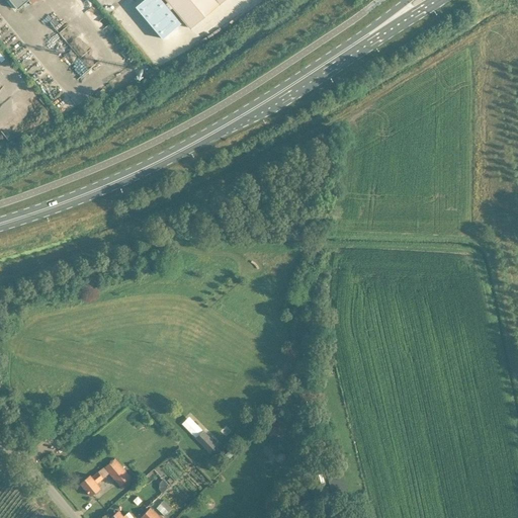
[(10,0),(18,9),(28,0),(10,0)]
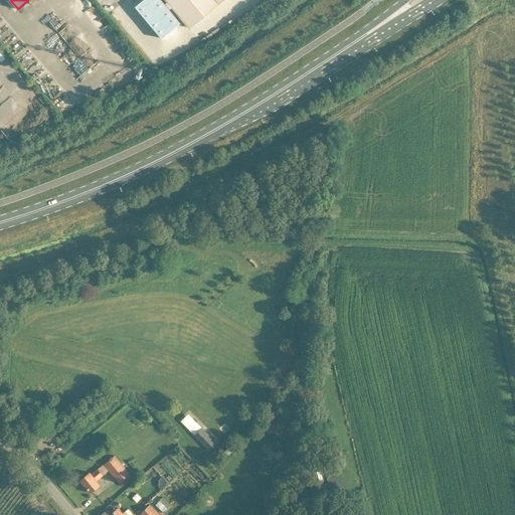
[(161,0),(143,0),(135,7),(162,39),(181,23),(161,0)]
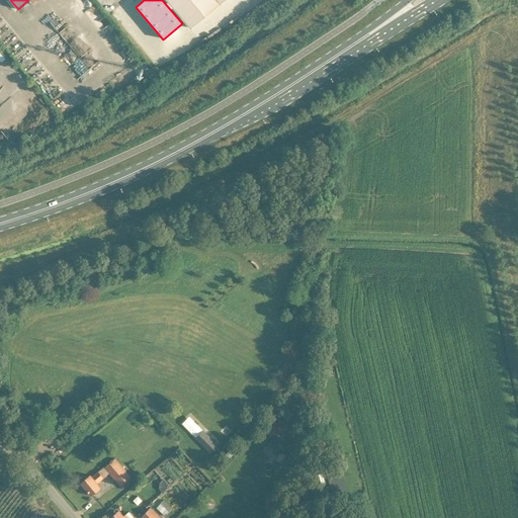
[(94,6),(90,10),(101,19),(104,15),(94,6)]
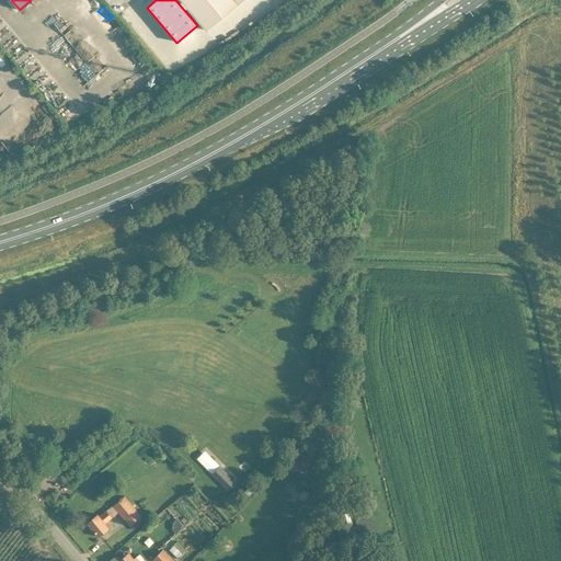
[(134,411),(145,408),(142,396),(130,399),(134,411)]
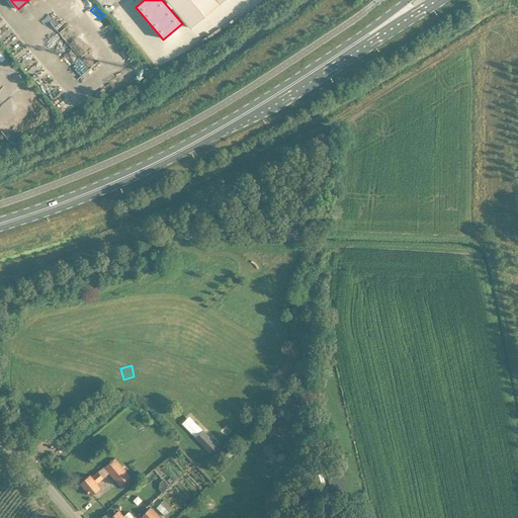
[(195,438),(209,451),(218,443),(203,430),(195,438)]
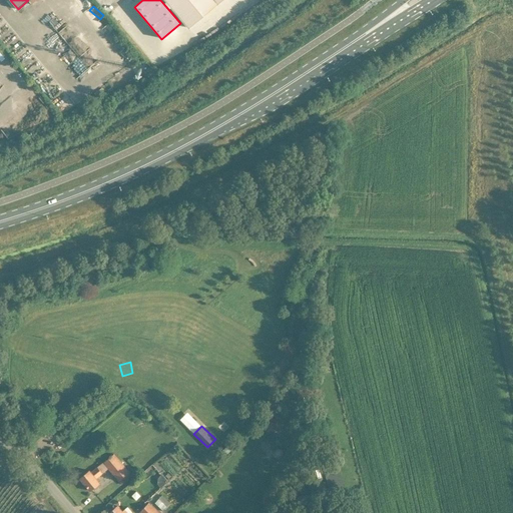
[(99,448),(103,453),(109,448),(105,444),(99,448)]
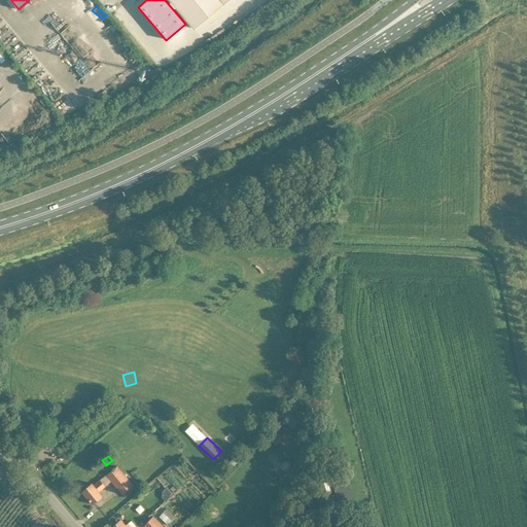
[(133,486),(117,466),(107,475),(111,481),(123,494),(133,486)]
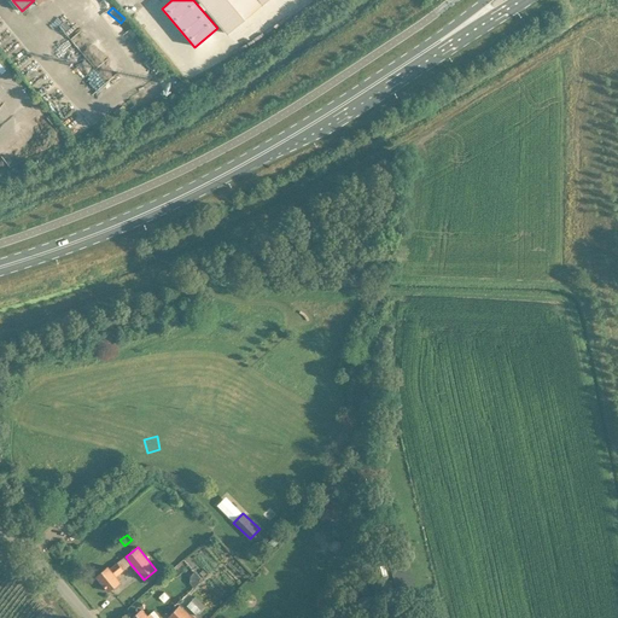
[(274,563),(280,570),(290,561),(284,554),(274,563)]
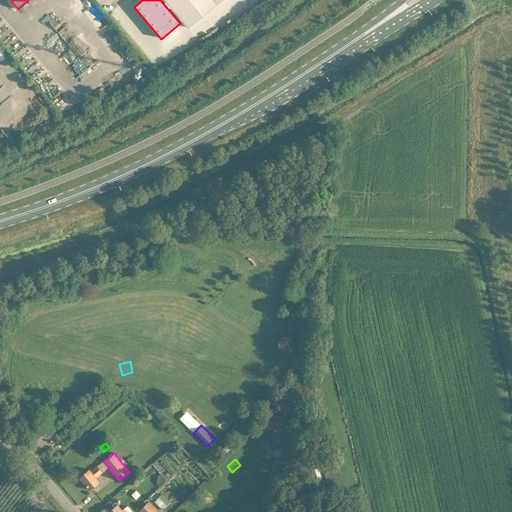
[(96,478),(102,472),(98,466),(91,472),(89,469),(87,471),(80,477),(90,490),(98,484),(100,482),(96,478)]
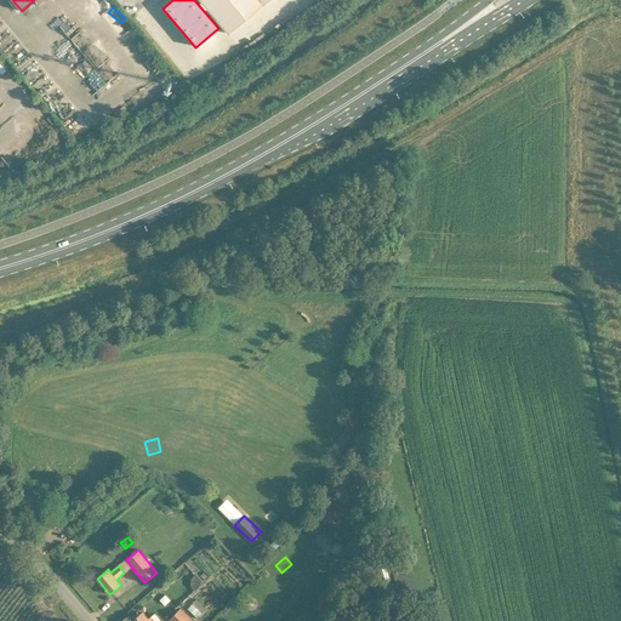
[(192,586),(195,591),(204,584),(195,574),(192,580),(192,586)]
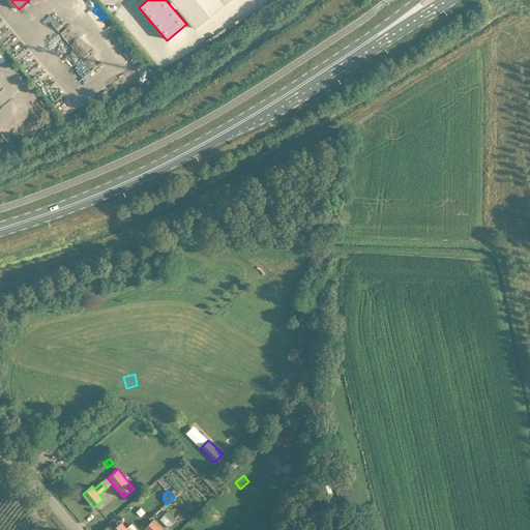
[(273,520),(284,523),(288,510),(276,507),(273,520)]
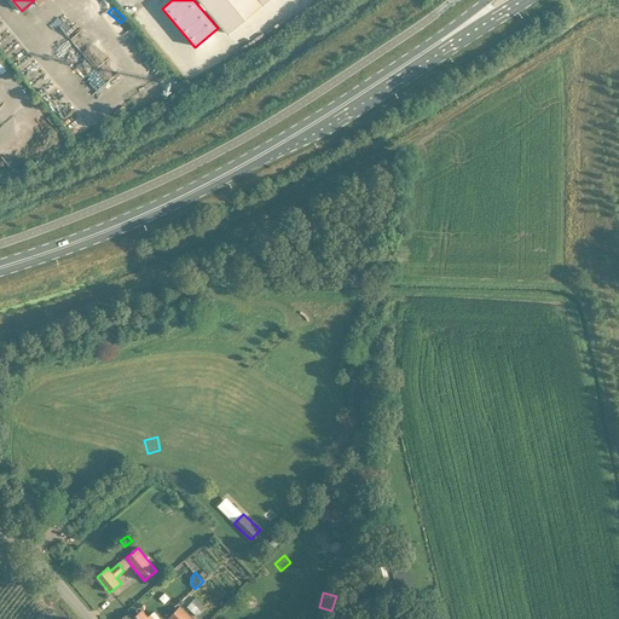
[(196,615),(206,607),(195,596),(185,606),(196,615)]
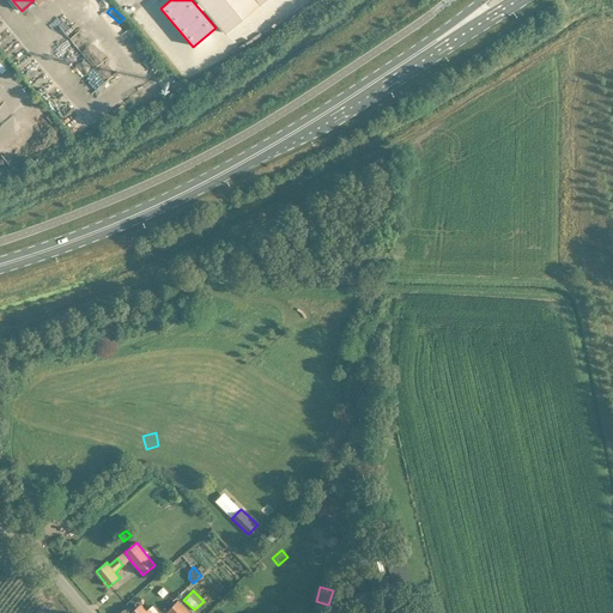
[(168,612),(169,612),(189,612),(178,601),(168,612)]
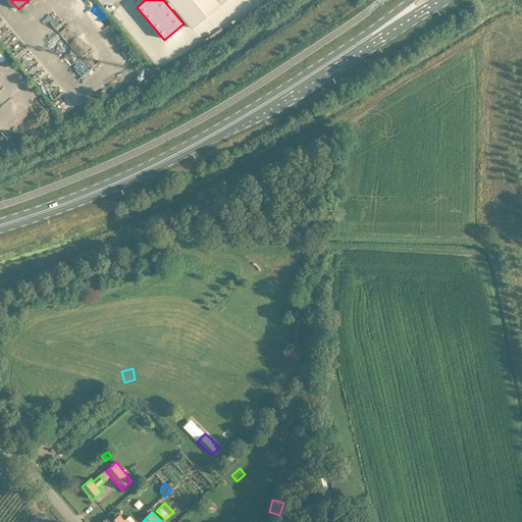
[(221,521),(231,521),(236,518),(229,513),(221,521)]
